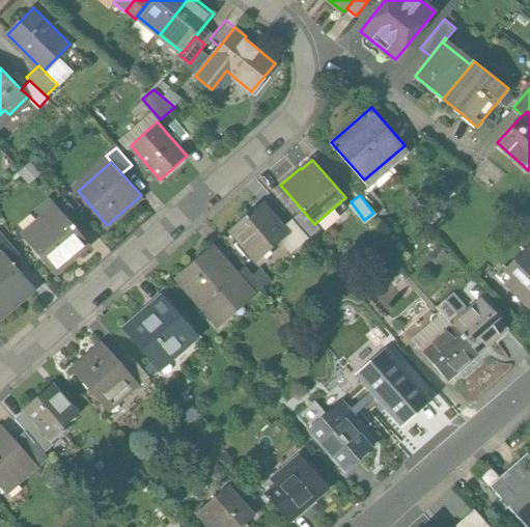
[(85,220),(70,201),(60,209),(76,228),(85,220)]
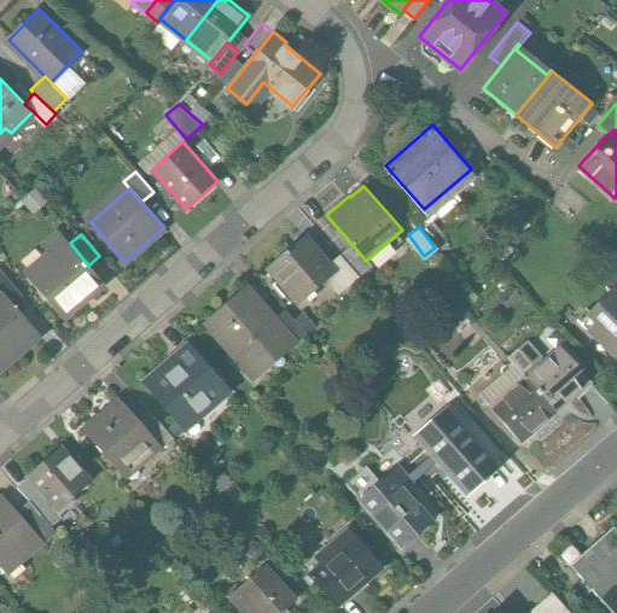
[(329,263),(304,235),(286,251),(286,250),(268,266),(300,302),(335,270),(329,263)]
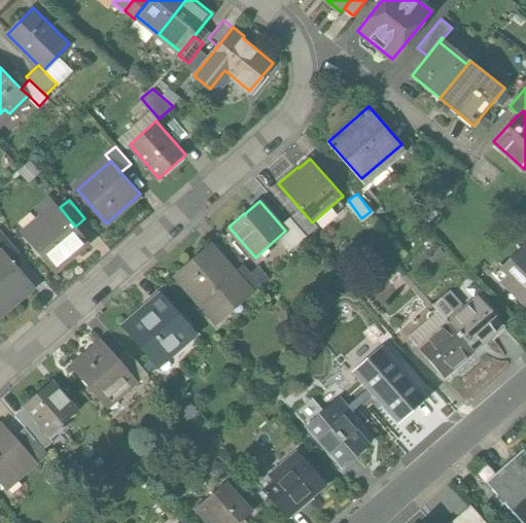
[(59,207),(44,219),(40,214),(21,231),(54,269),(88,240),(75,227),(60,207),(59,207)]
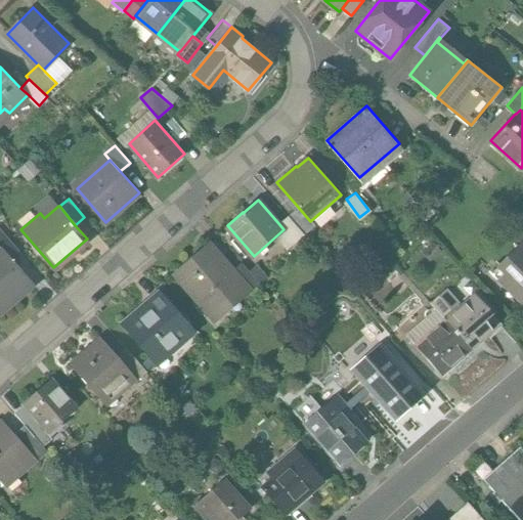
[(310,221),(298,207),(289,215),(304,233),(313,225),(310,221)]
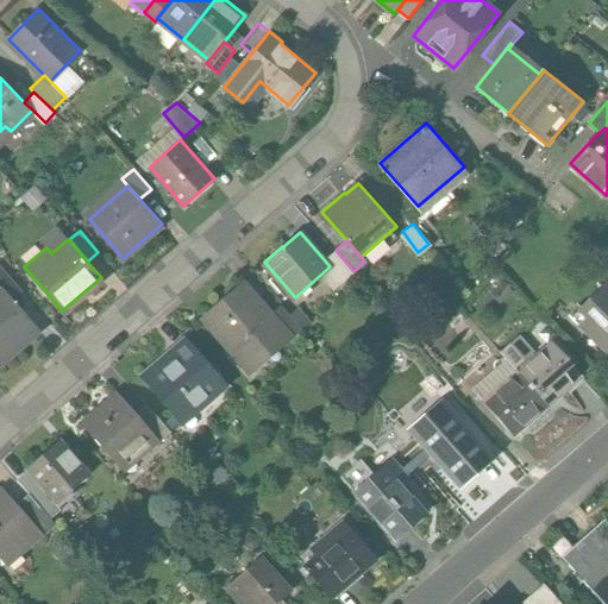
[(353,271),(336,250),(324,259),(330,266),(342,281),(353,271)]
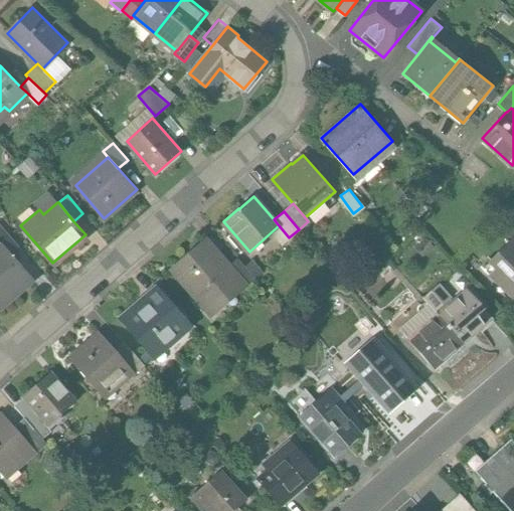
[(21,246),(0,221),(0,240),(12,254),(21,246)]
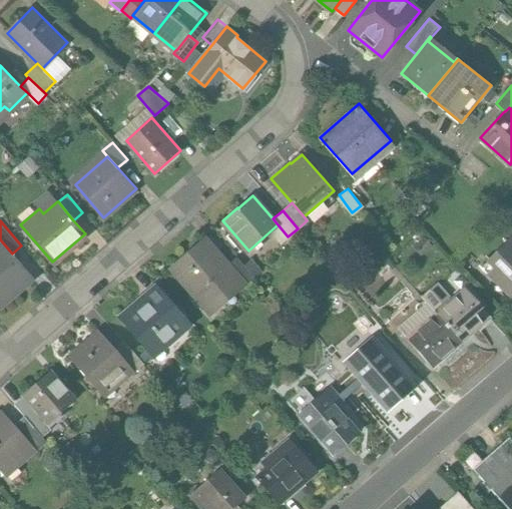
[(203,236),(170,266),(206,308),(239,279),(227,264),(203,236)]
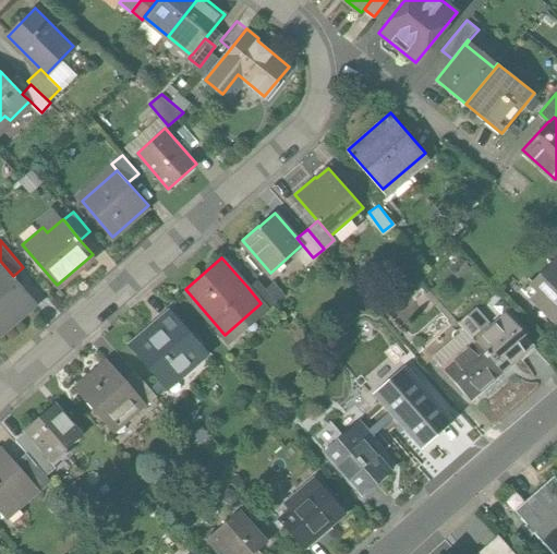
[(556,257),(532,281),(544,296),(540,300),(556,316),(556,257)]
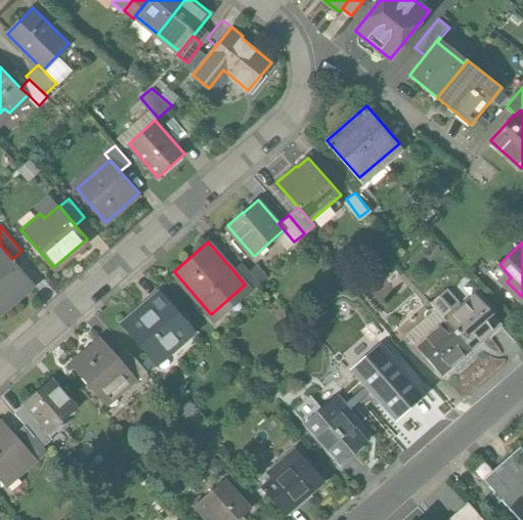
[(0,245),(0,312),(0,313),(35,284),(12,259),(0,245)]
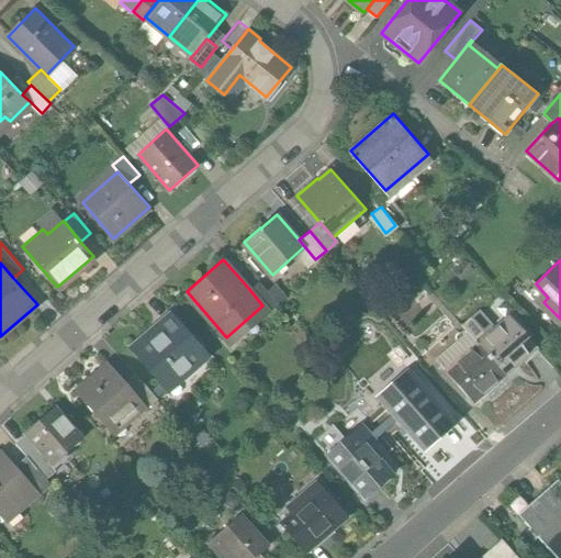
[(279,303),(259,280),(249,289),(262,305),(269,312),(279,303)]
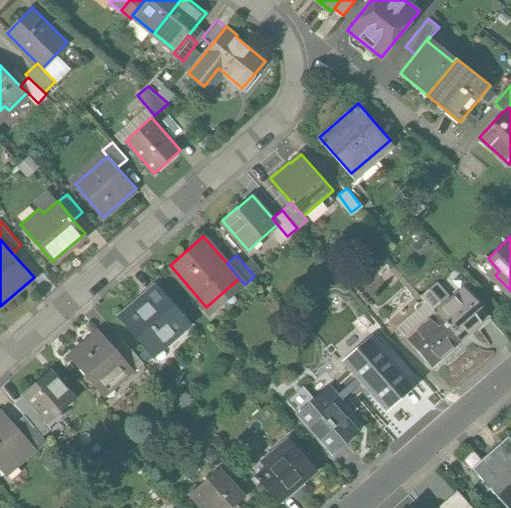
[(437,281),(421,294),(436,311),(449,299),(447,296),(448,295),(437,281)]
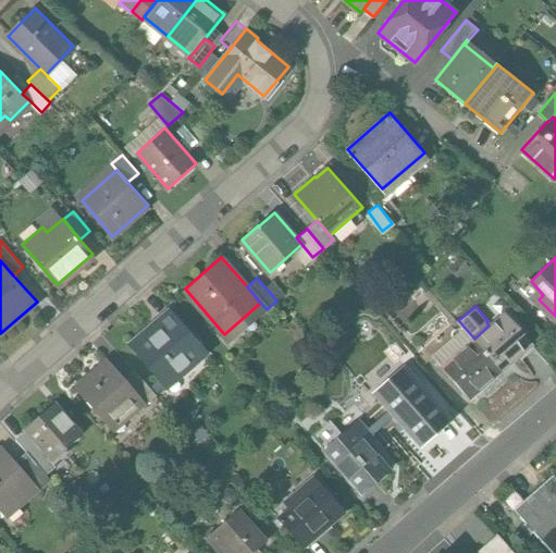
[(206,352),(169,308),(157,319),(164,327),(136,351),(162,381),(176,369),(181,373),(206,352)]
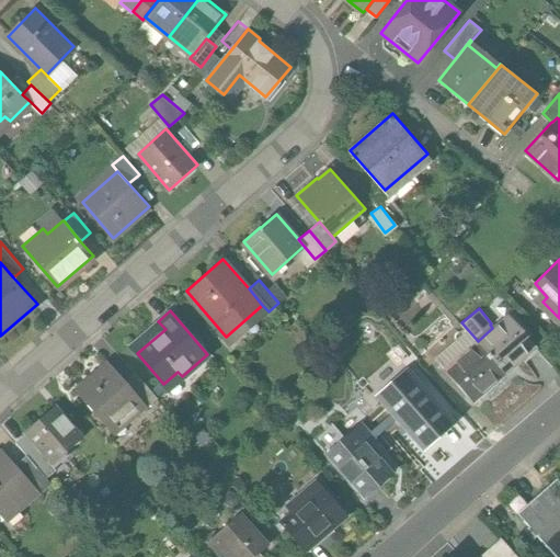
[(492,328),(478,341),(501,367),(514,356),(518,361),(537,344),(510,314),(492,328)]
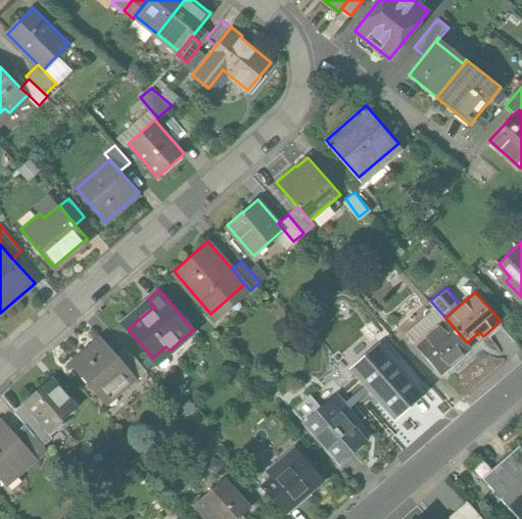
[(445,318),(416,343),(441,373),(459,358),(455,352),(467,342),(445,318)]
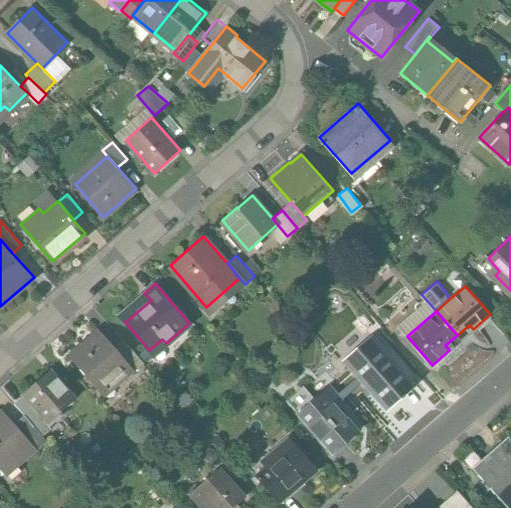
[(114,346),(98,327),(67,354),(104,396),(135,370),(114,346)]
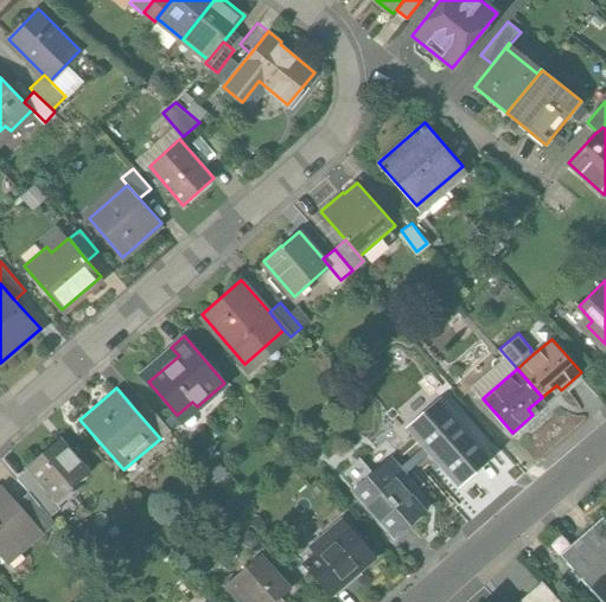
[(441,395),(406,426),(423,446),(412,455),(418,461),(428,452),(459,486),(495,455),(441,395)]
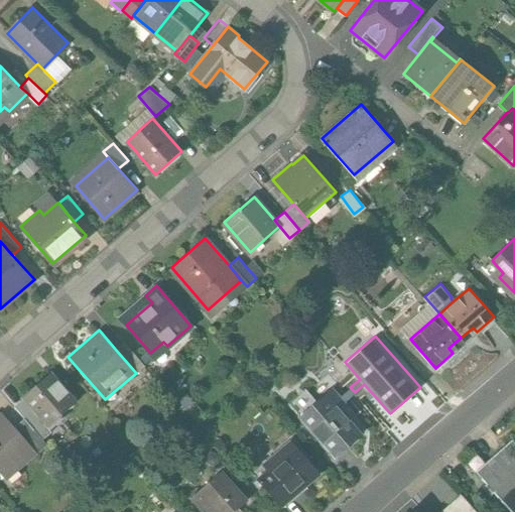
[(145,365),(124,342),(115,349),(136,373),(145,365)]
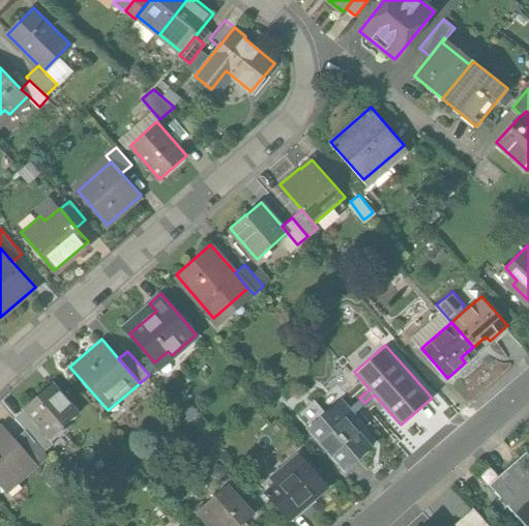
[(77,412),(51,383),(23,407),(25,409),(39,427),(45,433),(56,422),(60,428),(77,412)]
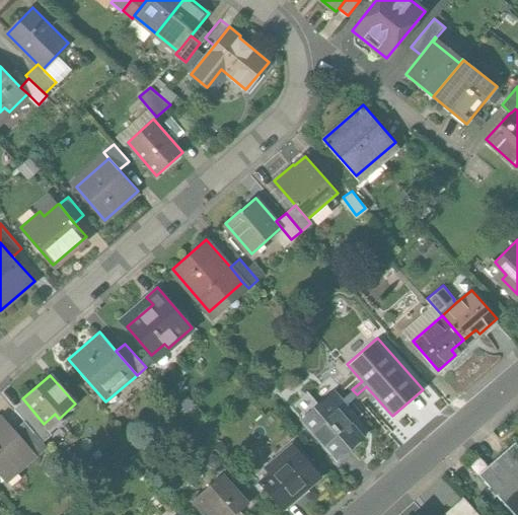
[(335,389),(302,418),(335,454),(347,443),(351,447),(364,436),(341,410),(357,394),(352,389),(342,398),(335,389)]
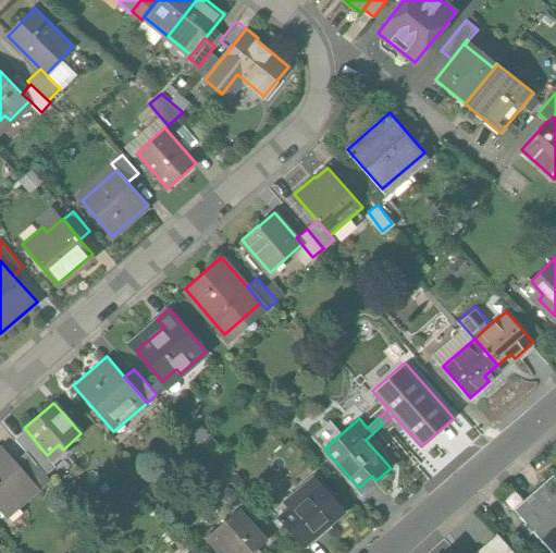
[(41,449),(26,430),(16,439),(32,456),(41,449)]
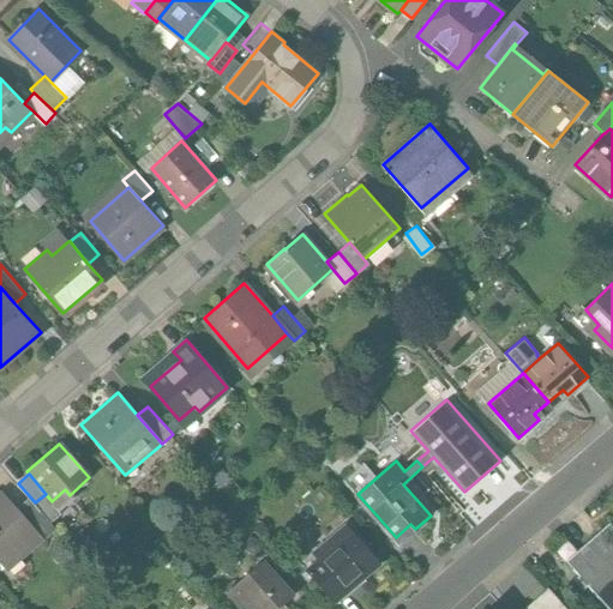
[(24,517),(4,493),(0,495),(0,560),(6,567),(40,537),(41,536),(24,517)]
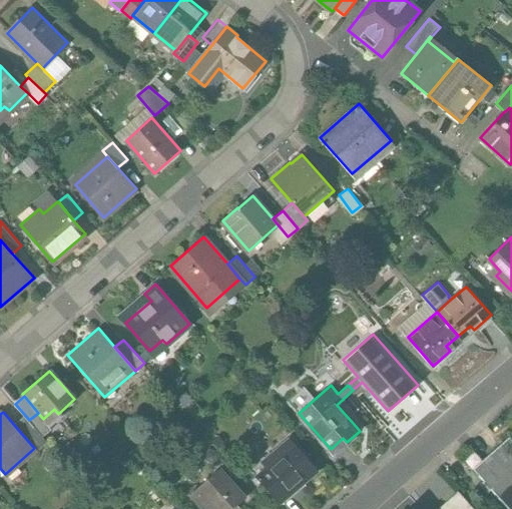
[(31,423),(20,432),(34,448),(33,449),(35,451),(47,441),(31,423)]
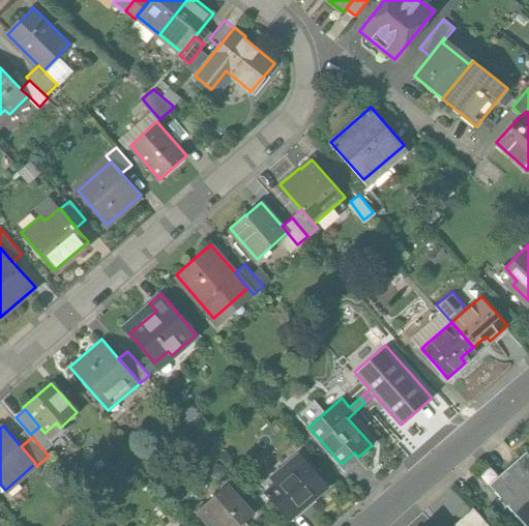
[(528,450),(491,483),(500,495),(499,496),(506,505),(508,503),(527,525),(528,525),(528,450)]
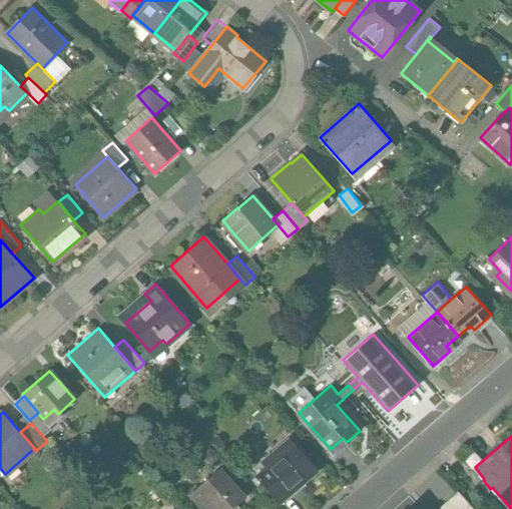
[(291,439),(278,451),(283,456),(260,476),(280,500),(316,468),(291,439)]
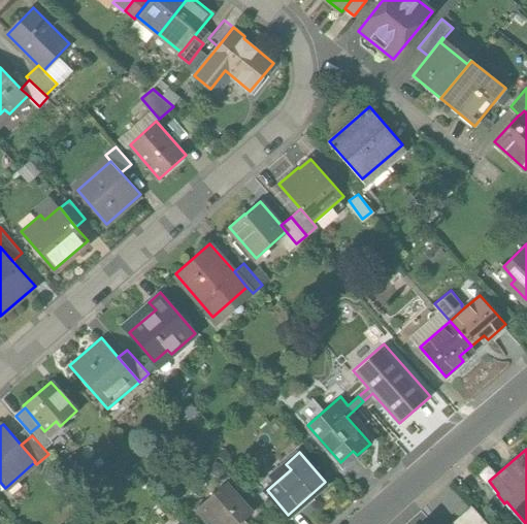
[(238,523),(253,512),(226,483),(197,508),(209,522),(215,518),(220,523),(238,523)]
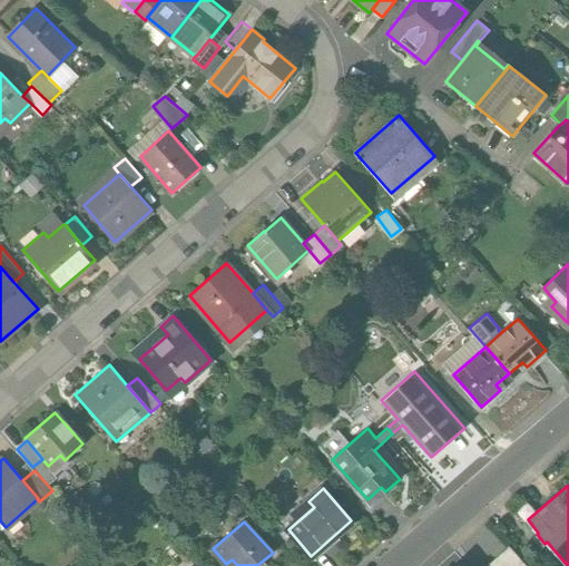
[(529,565),(509,545),(487,565),(529,565)]
